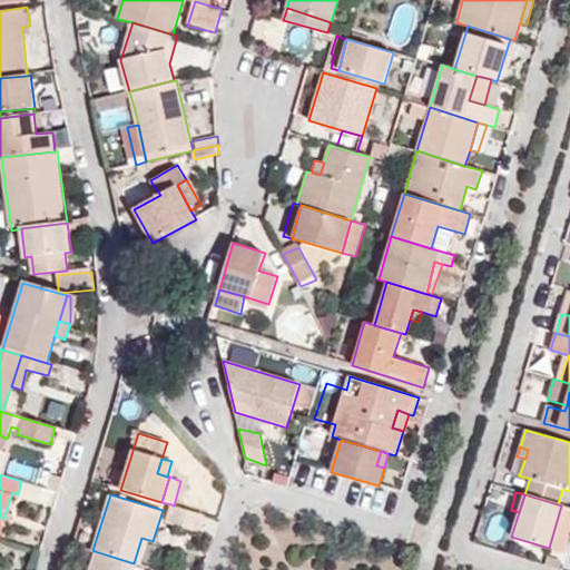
[(166,522),(182,527),(187,510),(174,505),(172,504),(166,522)]
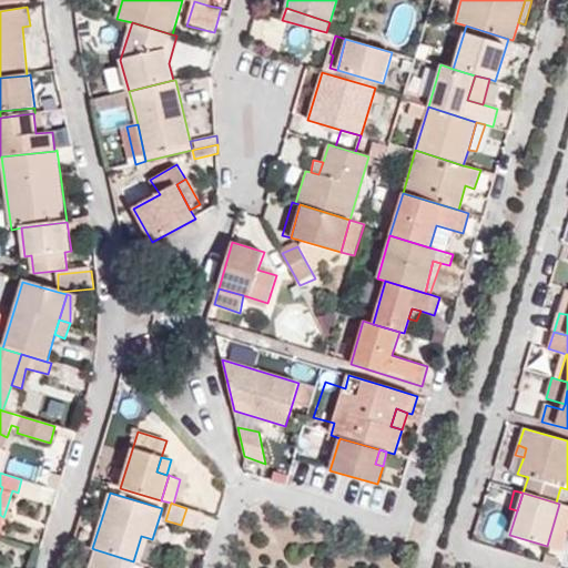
[(198,530),(202,511),(186,508),(181,525),(198,530)]
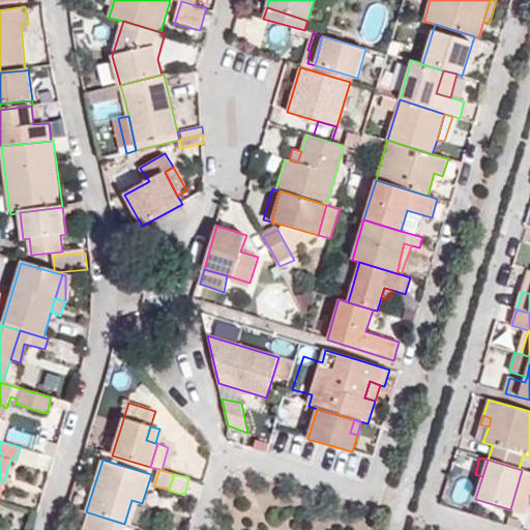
[(131,526),(139,502),(131,500),(124,524),(126,524),(131,526)]
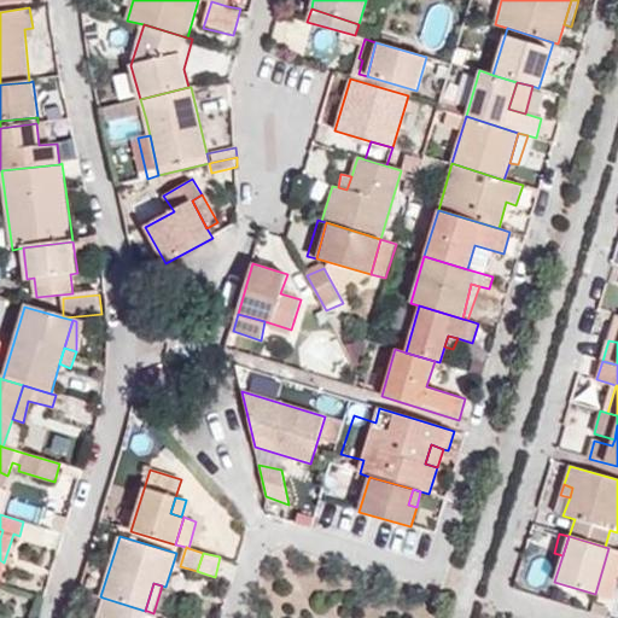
[(145,611),(103,598),(97,617),(144,617),(147,611),(145,611)]
